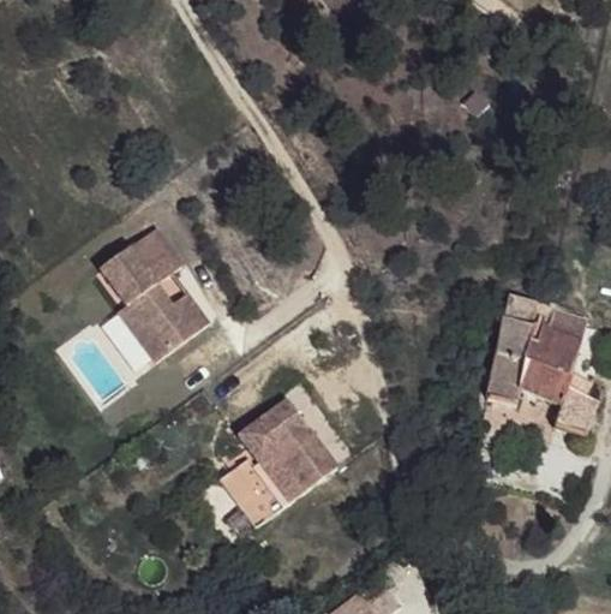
[(154,359),(209,322),(189,292),(173,302),(159,280),(174,269),(186,262),(161,225),(102,263),(127,300),(142,323),(133,328),(154,359)]
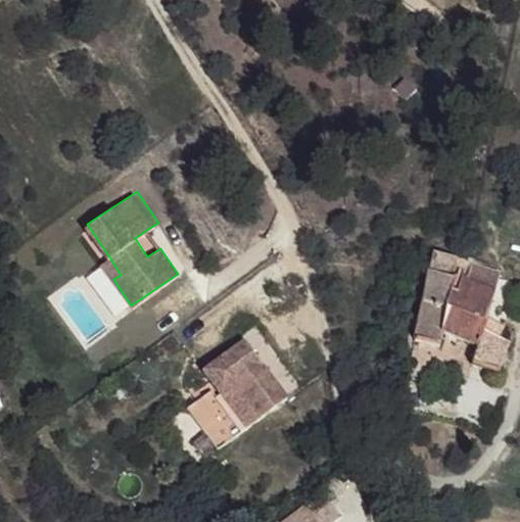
[(160,248),(148,229),(135,238),(147,256),(160,248)]
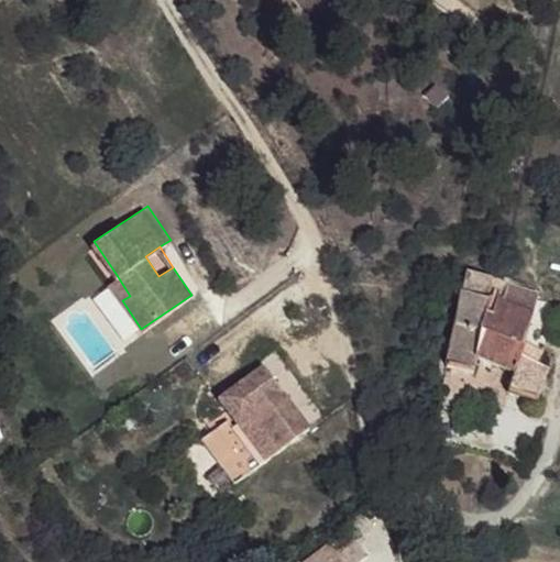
[(122,300),(130,296),(117,275),(109,281),(122,300)]
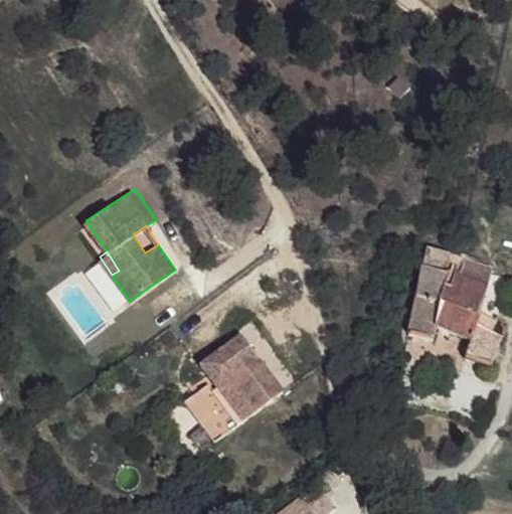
[(489,272),(469,264),(464,283),(484,290),(489,272)]
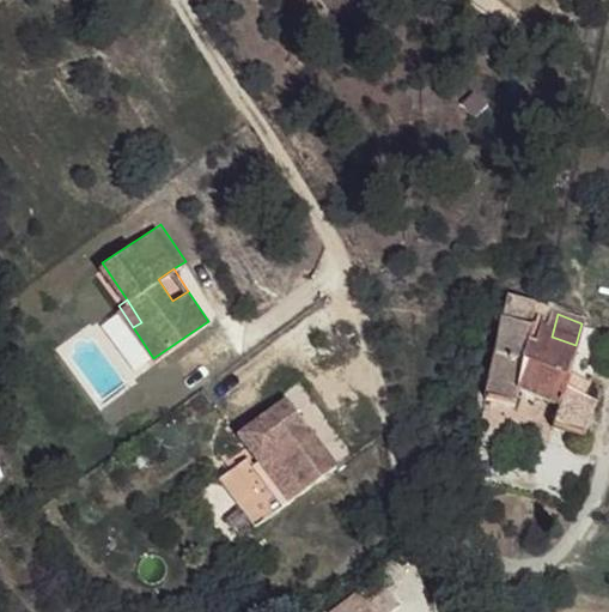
[(552,337),(505,320),(482,395),(513,407),(519,393),(555,405),(550,423),(583,437),(596,399),(562,382),(576,345),(552,337)]
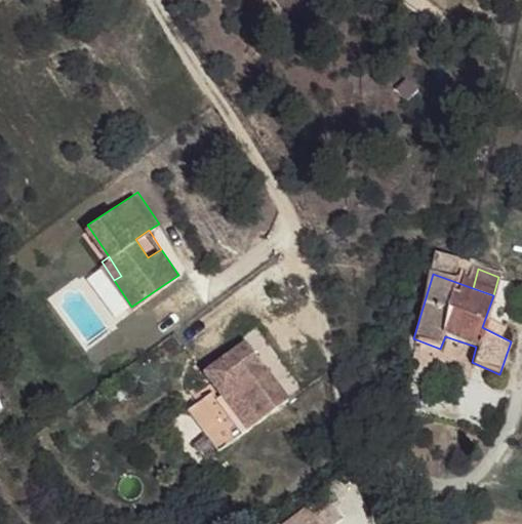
[(282,403),(242,344),(200,372),(215,397),(192,412),(215,448),(282,403)]
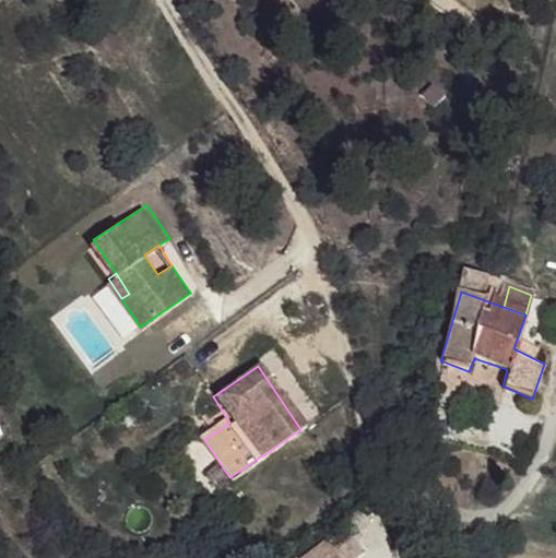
[(193,436),(223,482),(229,477),(204,439),(229,423),(224,414),(193,436)]
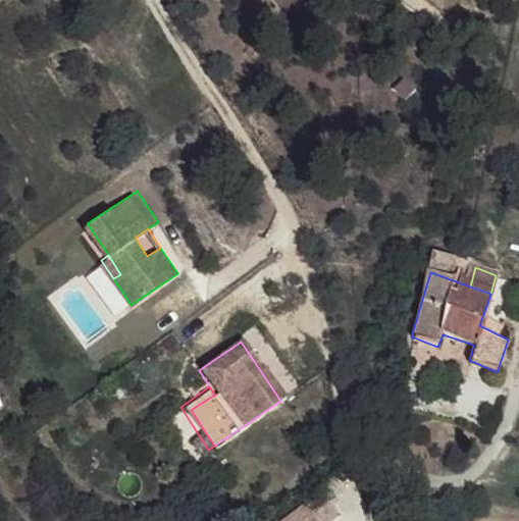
[(336,520),(339,520),(329,504),(305,520),(336,520)]
